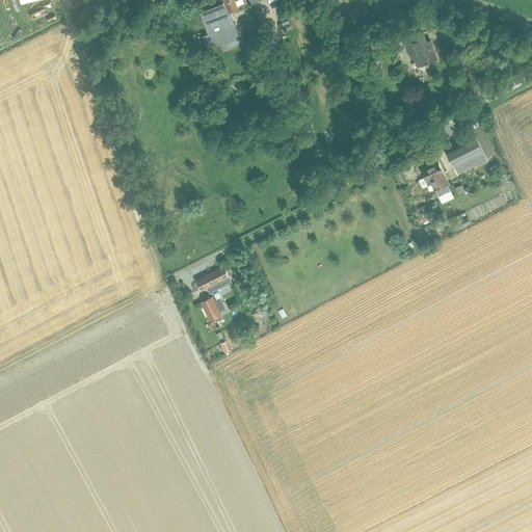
[(221,0),(223,4),(227,12),(236,9),(232,0),(221,0)]
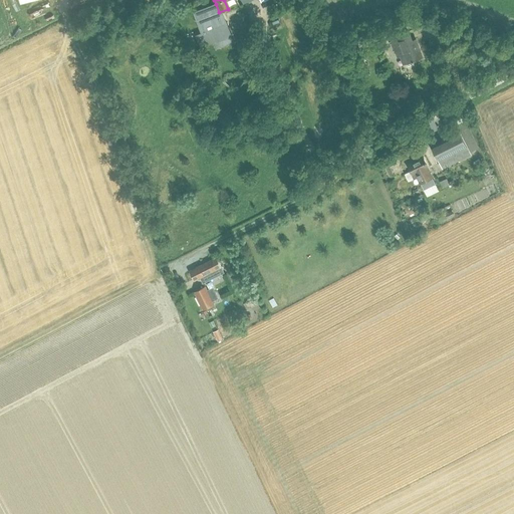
[(214,4),(193,13),(201,32),(194,35),(198,45),(217,37),(220,45),(231,41),(223,23),(219,25),(217,20),(220,19),(214,4)]
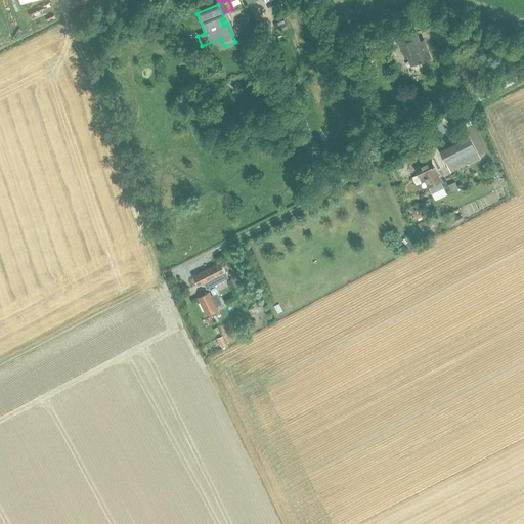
[(431,58),(426,43),(424,38),(419,40),(417,35),(418,34),(399,41),(405,58),(407,57),(410,66),(421,61),(421,62),(423,61),(422,61),(431,58)]
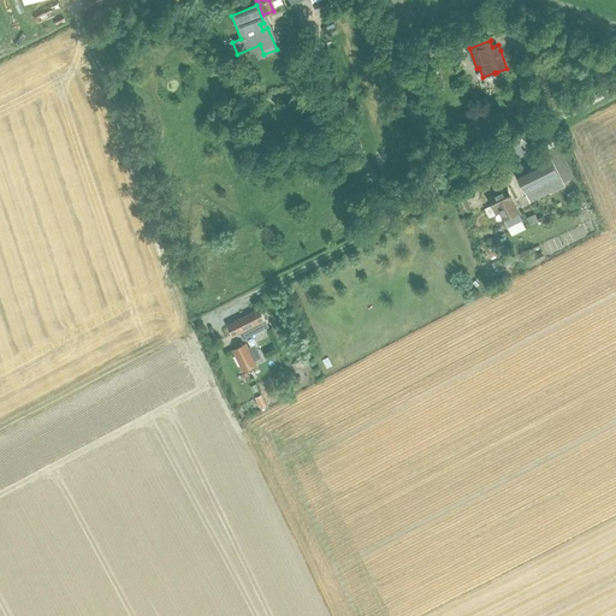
[(418,61),(421,69),(432,65),(428,57),(418,61)]
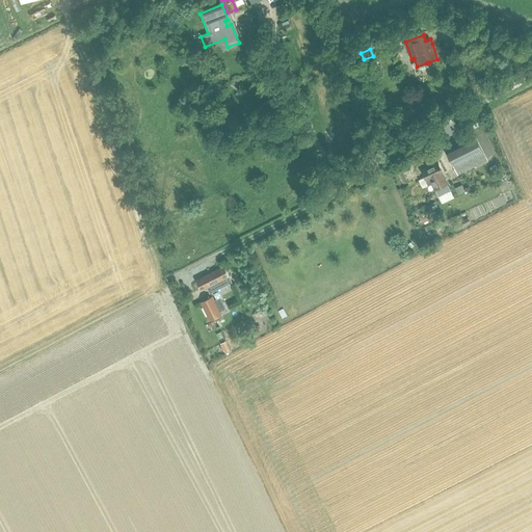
[(374,57),(365,60),(369,70),(377,67),(374,57)]
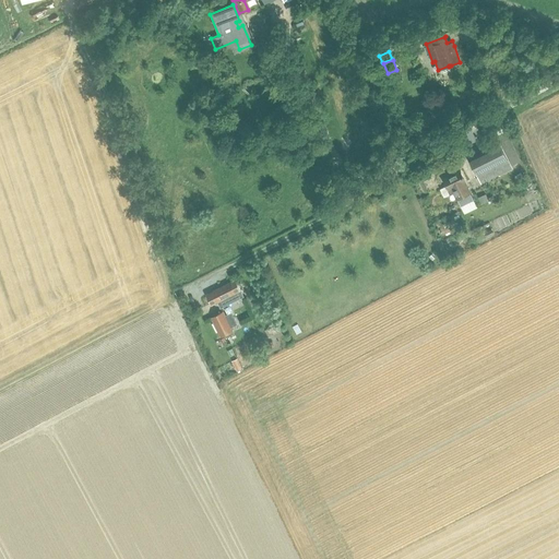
[(512,167),(511,165),(519,162),(508,139),(468,158),(482,183),(512,167)]
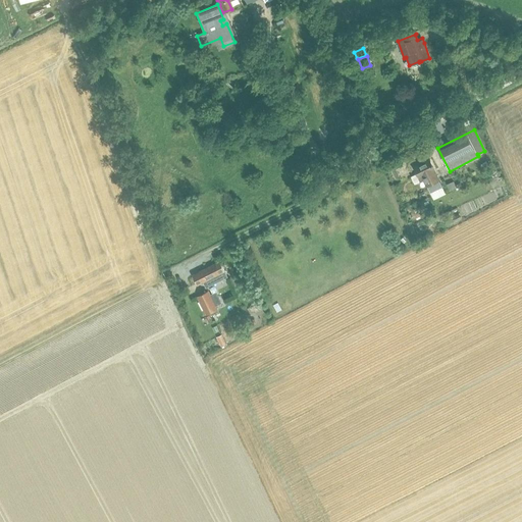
[(417,173),(411,176),(415,184),(420,180),(420,181),(424,179),(426,186),(427,186),(430,192),(442,187),(436,174),(433,176),(430,171),(433,169),(434,169),(429,159),(414,166),(417,173)]
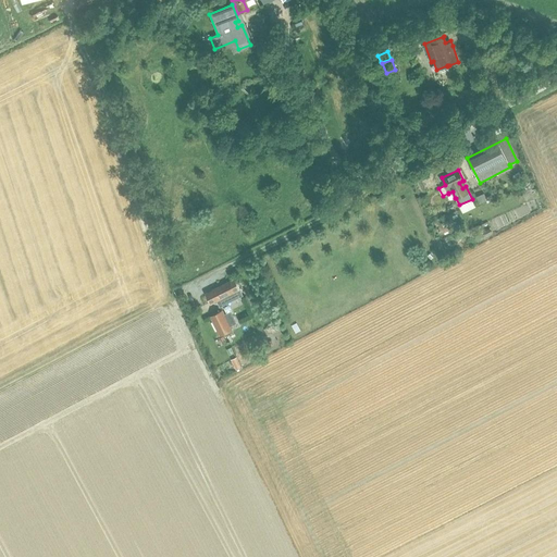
[(484,193),(475,197),(479,203),(487,200),(484,193)]
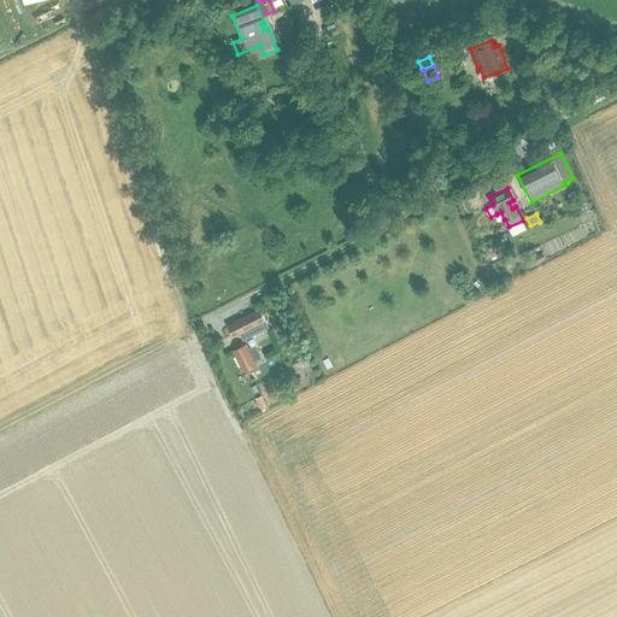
[(236,324),(229,328),(233,335),(240,331),(240,334),(244,339),(262,330),(269,327),(262,310),(235,322),(236,324)]
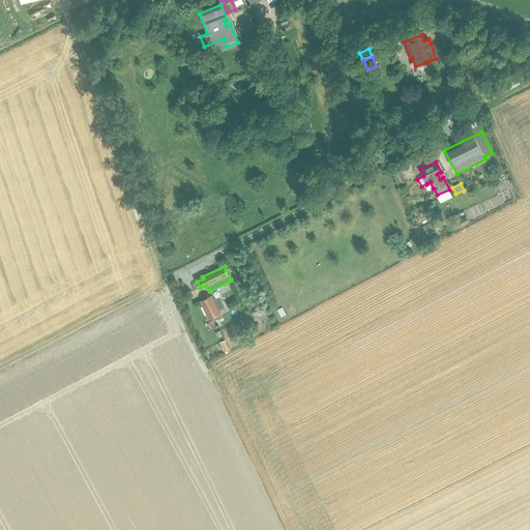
[(200,302),(209,321),(222,316),(212,296),(200,302)]
